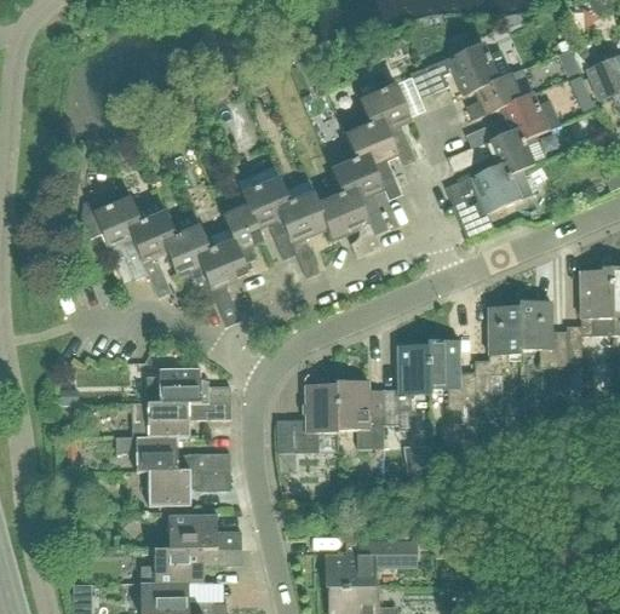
[(590,0),(595,11),(613,3),(612,0),(590,0)]
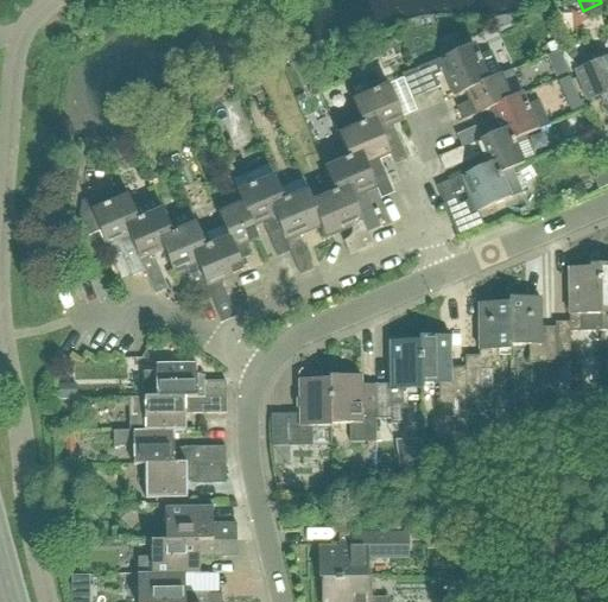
[(457,92),(469,87),(469,86),(500,73),(500,71),(491,48),(479,52),(474,42),(416,65),(426,89),(439,83),(435,73),(441,70),(439,68),(445,64),(457,92)]
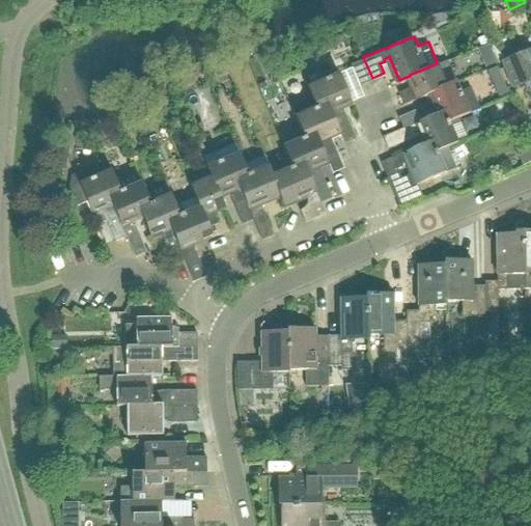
[(530,59),(530,60),(525,49),(502,58),(513,85),(527,80),(530,89),(530,59)]
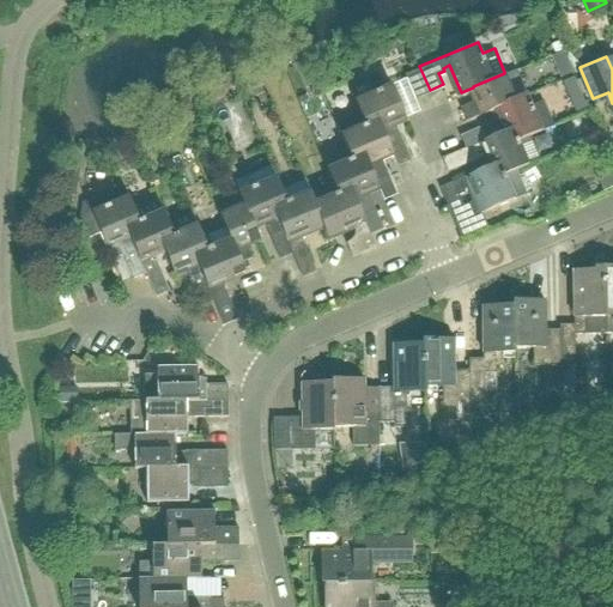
[(504,73),(473,86),(473,87),(477,97),(461,104),(466,117),(483,111),(495,107),(495,105),(527,92),(516,67),(504,72),(504,73)]
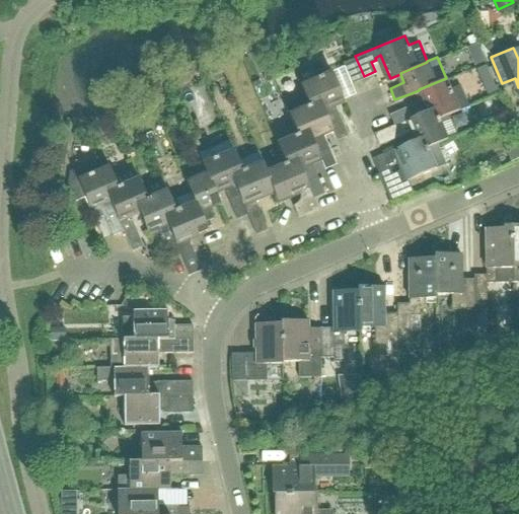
[(306,93),(310,103),(320,99),(331,126),(337,138),(348,133),(336,104),(334,105),(332,101),(344,97),(331,69),(322,74),(318,64),(297,73),(305,93),(306,93)]
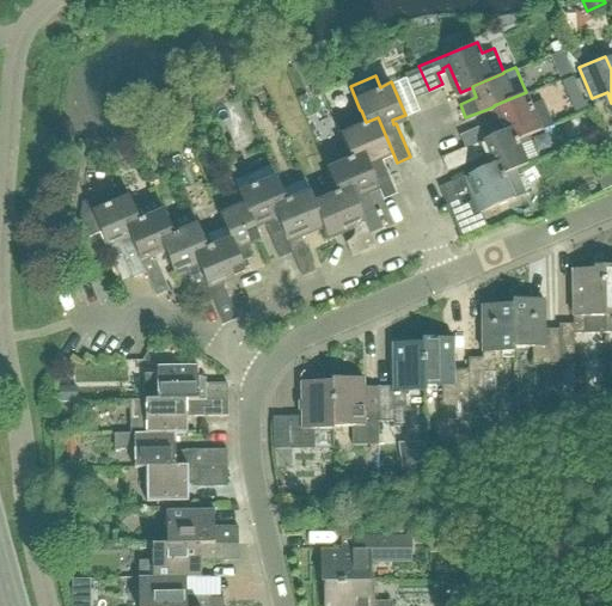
[(530,103),(526,92),(494,105),(494,106),(499,118),(494,121),(494,118),(460,133),(465,145),(466,145),(472,142),(512,126),(516,138),(528,133),(552,122),(542,98),(530,103)]
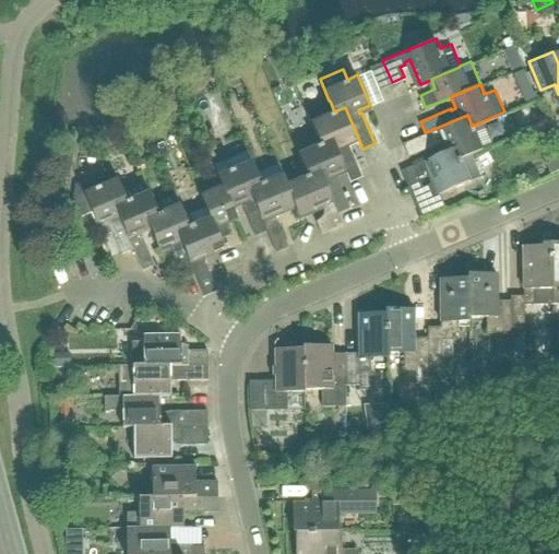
[(345,141),(357,136),(345,107),(334,112),(330,101),(329,101),(307,110),(317,132),(317,131),(321,142),(332,138),(345,167),(351,179),(363,174),(349,144),(346,145),(345,141)]
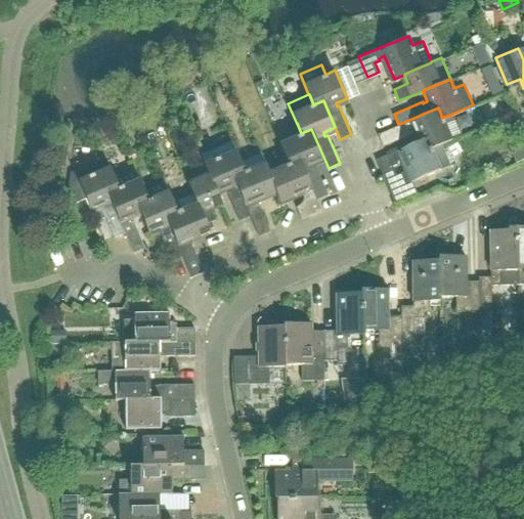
[(420,139),(426,137),(430,146),(440,142),(461,134),(452,114),(442,118),(438,107),(404,122),(399,124),(398,124),(379,132),(383,144),(409,132),(408,129),(413,127),(420,139)]
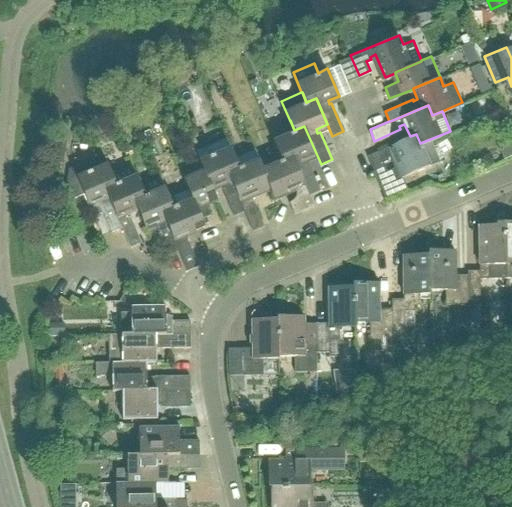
[(270,129),(278,149),(283,159),(293,155),(306,187),(307,186),(310,192),(320,188),(308,161),(306,161),(304,158),(316,153),(304,126),(294,130),(290,120),(290,121),(270,129)]
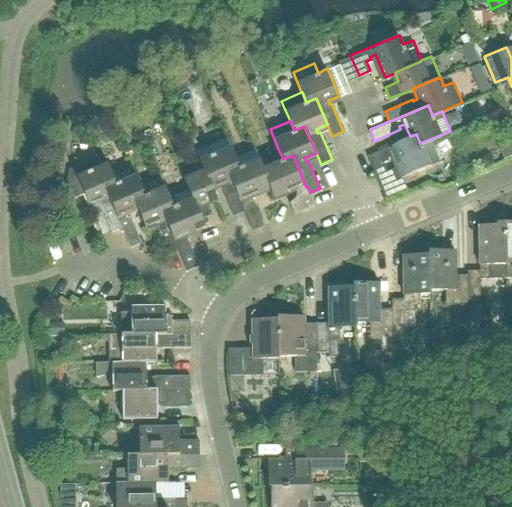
[(420,143),(416,134),(410,136),(368,154),(376,173),(387,169),(383,160),(388,158),(387,155),(393,153),(402,175),(439,160),(430,139),(420,143)]
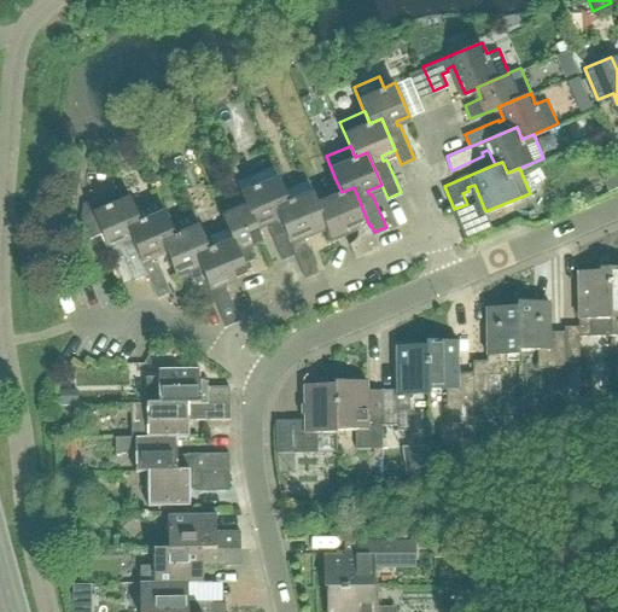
[(244,191),(242,192),(256,223),(268,219),(270,223),(268,225),(281,257),(295,252),(292,245),(293,245),(277,205),(289,200),(283,188),(284,188),(273,164),(239,179),(244,191)]
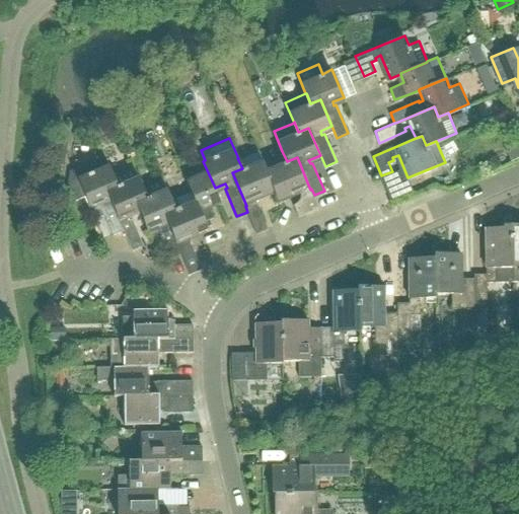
[(238,158),(237,158),(242,168),(232,172),(246,206),(245,206),(247,212),(256,232),(268,227),(256,201),(254,202),(251,197),(274,188),(263,160),(263,159),(258,150),(238,158)]
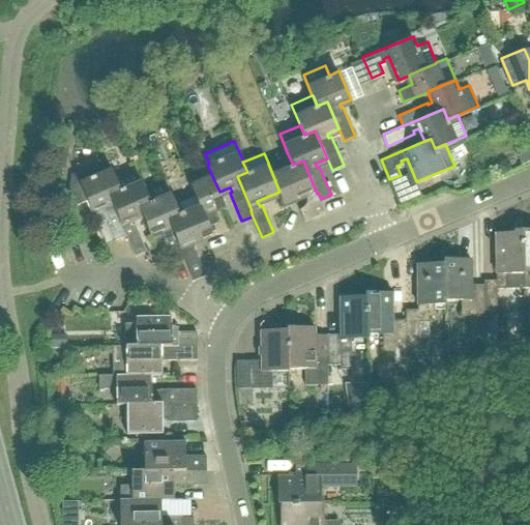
[(303,161),(293,165),(288,154),(268,163),(268,164),(280,192),(284,202),(306,192),(308,197),(306,198),(308,203),(300,207),(304,219),(325,210),(321,199),(318,193),(317,194),(303,161)]
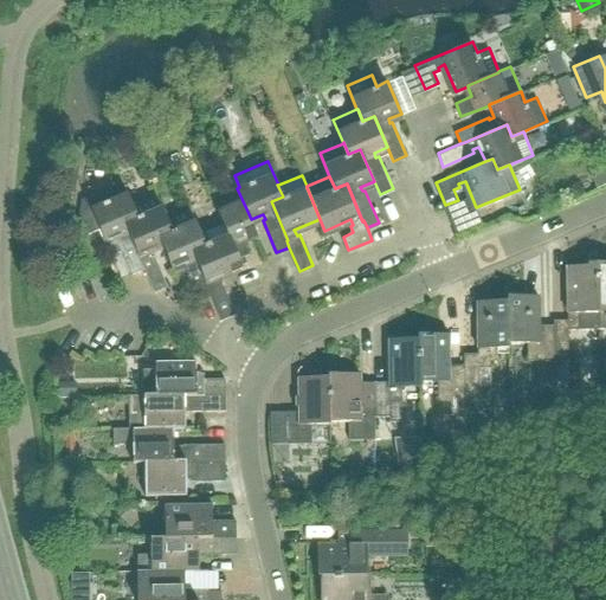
[(117,245),(120,244),(131,271),(144,266),(142,259),(126,221),(137,217),(133,204),(123,180),(82,198),(79,212),(88,231),(100,226),(105,239),(114,236),(117,245)]
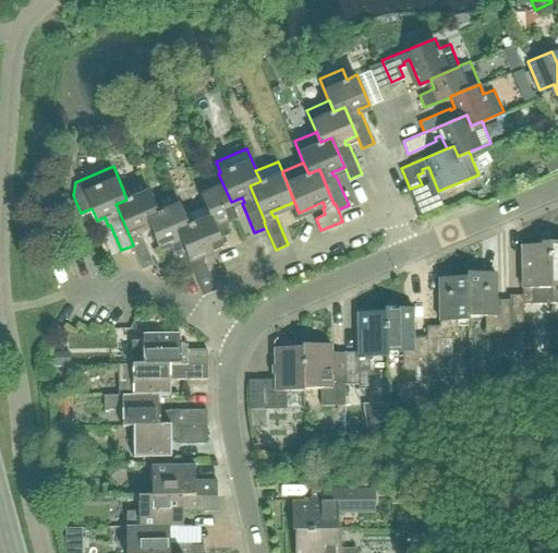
[(206,204),(219,236),(220,236),(229,231),(223,218),(235,213),(231,202),(218,173),(196,182),(205,204),(206,204)]
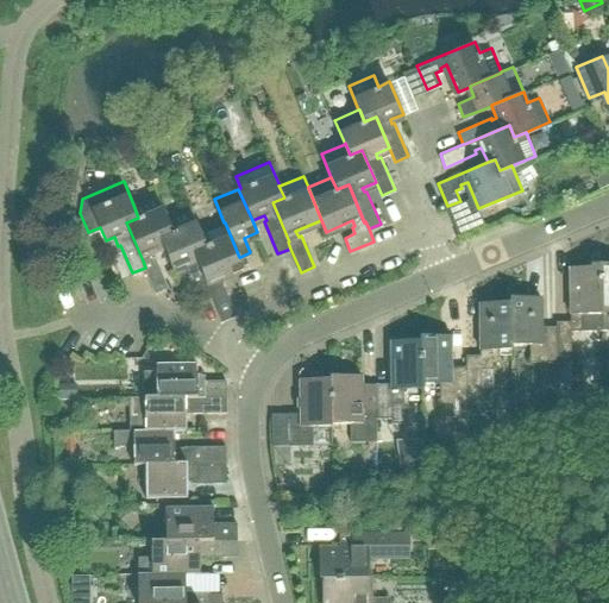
[(126,223),(143,261),(145,268),(155,291),(168,286),(155,255),(152,256),(150,250),(163,244),(164,244),(161,236),(171,231),(167,219),(168,219),(157,195),(133,205),(138,218),(126,223)]
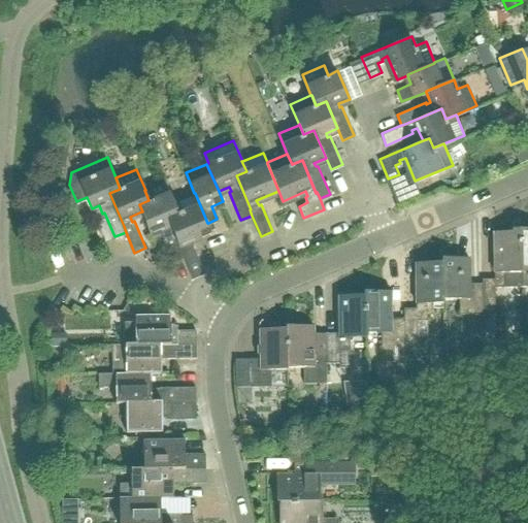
[(182,250),(183,250),(168,217),(178,213),(174,202),(174,201),(166,181),(145,190),(144,190),(149,200),(139,204),(142,211),(141,211),(151,232),(162,227),(164,231),(161,232),(173,260),(185,256),(182,250)]
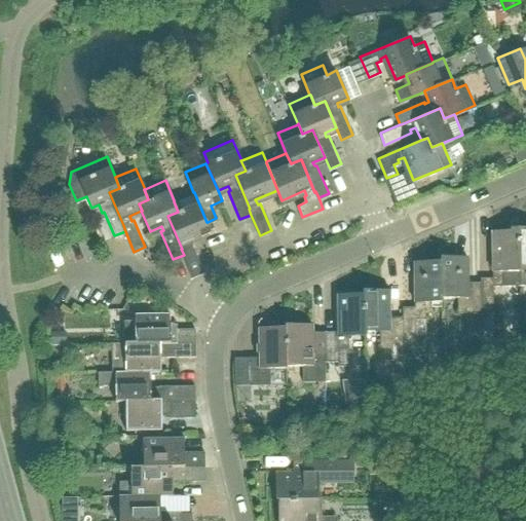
[(184,255),(192,275),(203,270),(192,244),(190,246),(188,239),(208,231),(204,224),(208,223),(208,222),(207,222),(194,192),(193,192),(174,200),(174,201),(178,212),(167,216),(182,249),(181,249),(184,255)]
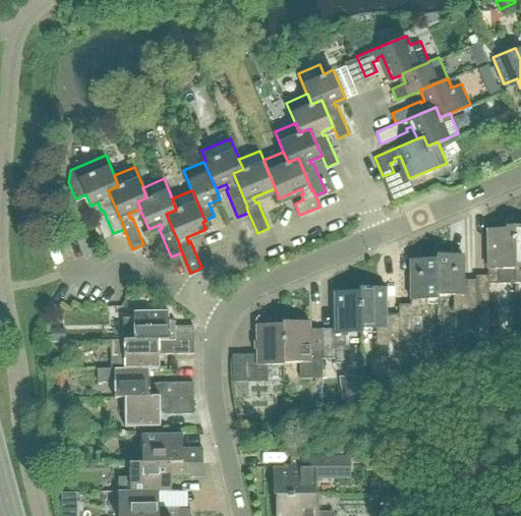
[(514,281),(513,224),(513,226),(487,227),(487,273),(475,273),(475,278),(476,302),(488,302),(488,281),(514,281)]
